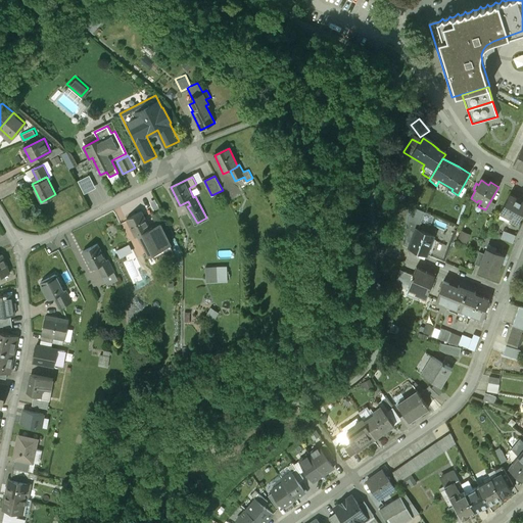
[(240,195),(240,184),(225,185),(225,196),(240,195)]
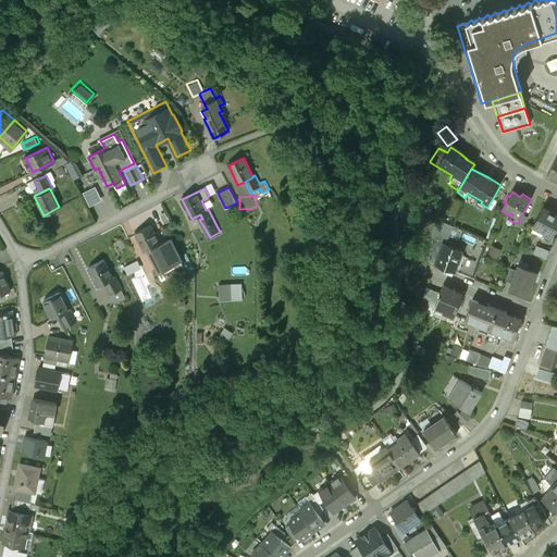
[(556,227),(556,213),(543,207),(533,226),(531,233),(542,236),(549,242),(556,227)]
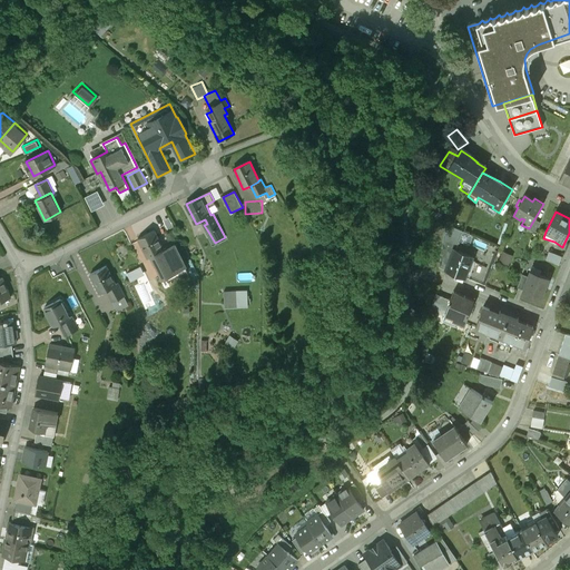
[(462,235),(445,228),(444,234),(439,272),(445,274),(453,253),(455,254),(462,235)]
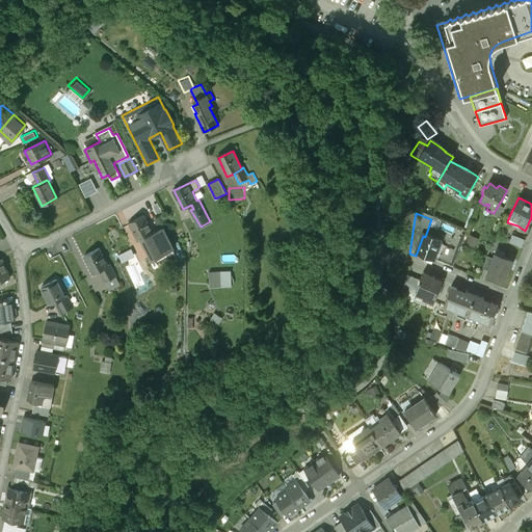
[(156,232),(156,231),(153,233),(144,215),(129,222),(139,241),(141,240),(144,245),(148,243),(156,258),(175,248),(164,228),(156,232)]
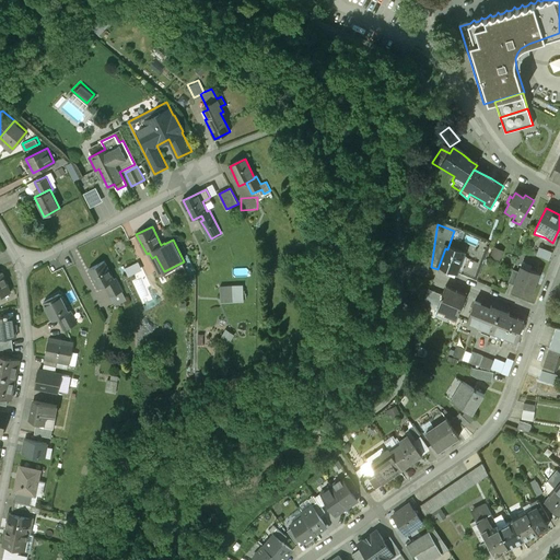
[(447,249),(445,248),(438,269),(456,277),(458,270),(463,271),(467,260),(463,259),(464,256),(447,249)]
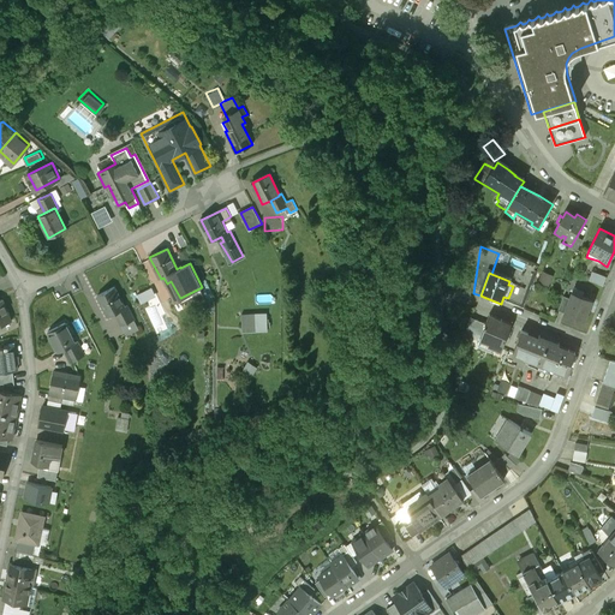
[(605,278),(592,273),(590,280),(602,285),(605,278)]
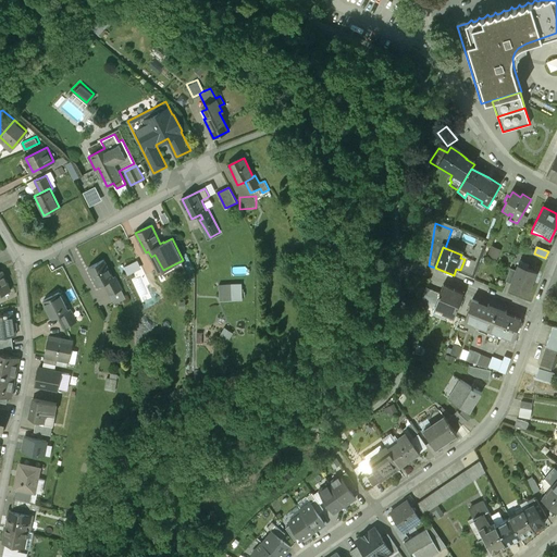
[(102,261),(87,269),(98,288),(104,284),(112,280),(102,261)]
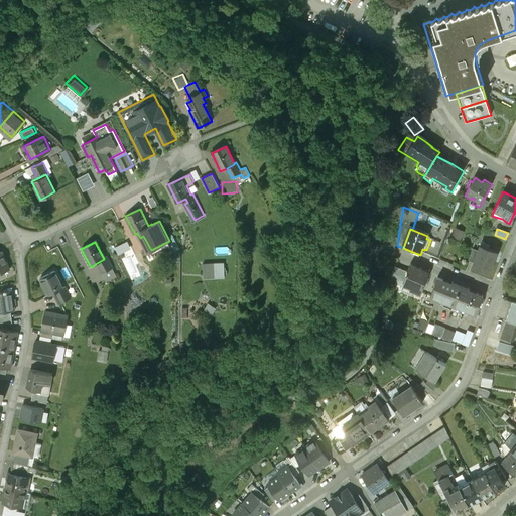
[(497,252),(481,246),(479,251),(475,263),(473,267),(489,273),(493,261),(494,262),(495,259),(494,259),(497,252)]
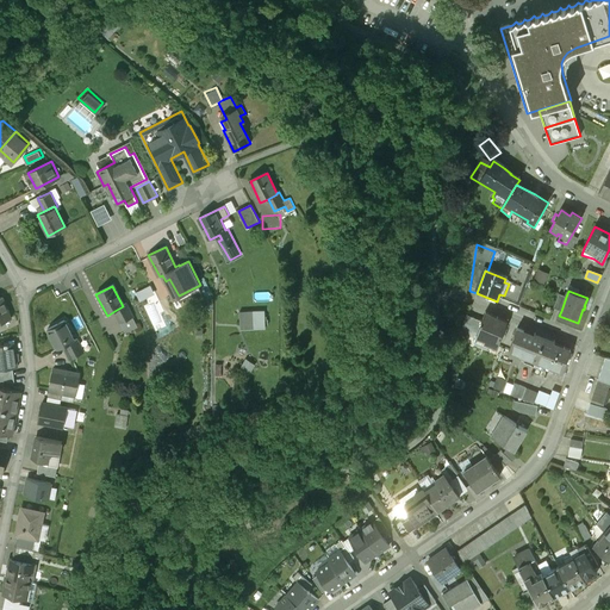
[(559,294),(554,309),(561,311),(566,297),(559,294)]
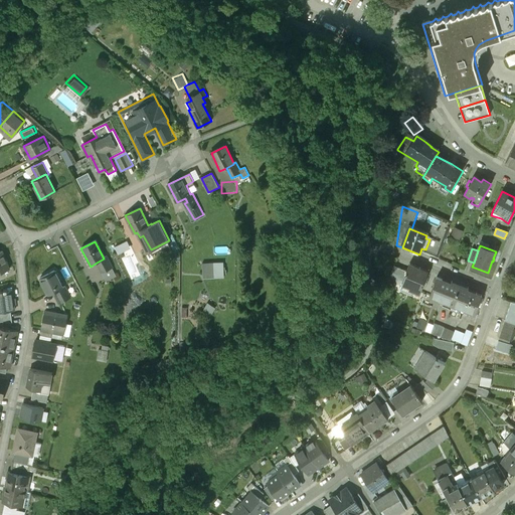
[(0,274),(9,270),(2,251),(0,251),(0,274)]
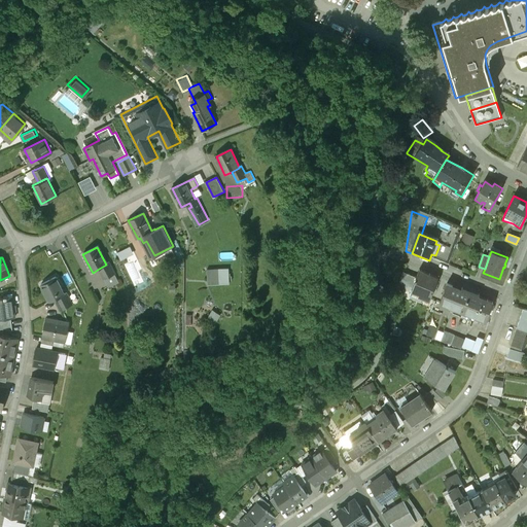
[(108,262),(106,265),(99,269),(104,280),(114,274),(108,262)]
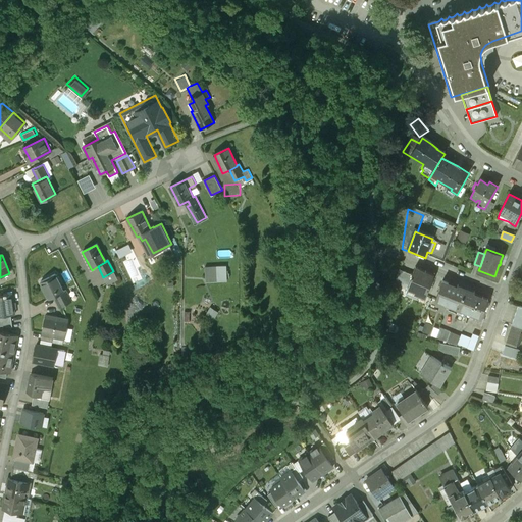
[(226,263),(206,264),(207,279),(227,277),(226,263)]
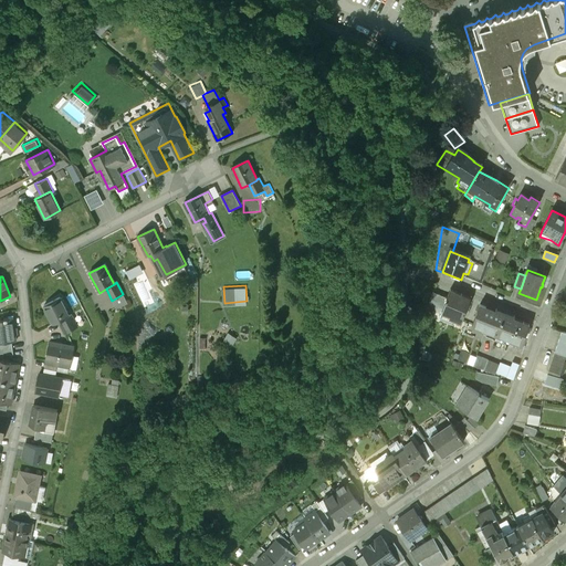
[(470,301),(449,293),(441,314),(450,316),(449,320),(461,324),(470,301)]
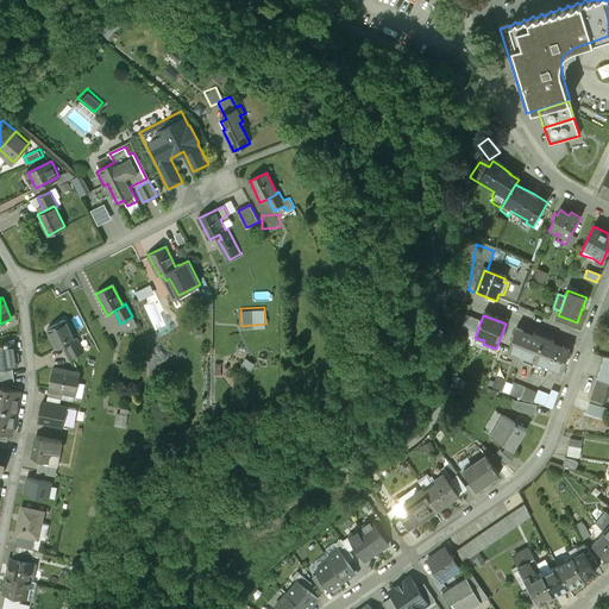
[(64,321),(48,330),(58,350),(60,350),(63,358),(70,355),(66,346),(75,341),(74,340),(64,321)]
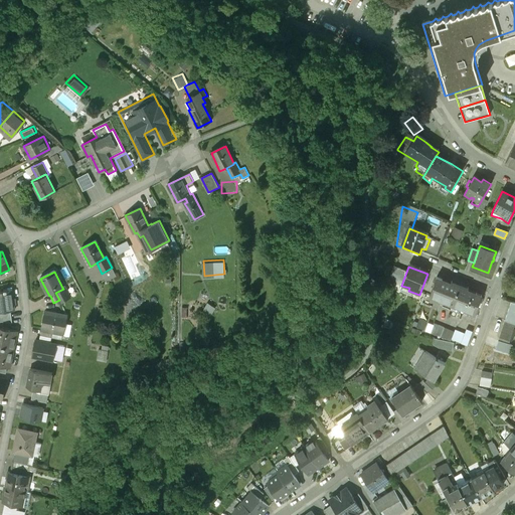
[(430,297),(444,303),(452,306),(459,286),(451,283),(450,285),(442,282),(442,281),(437,279),(435,283),(433,282),(427,294),(431,295),(430,297)]
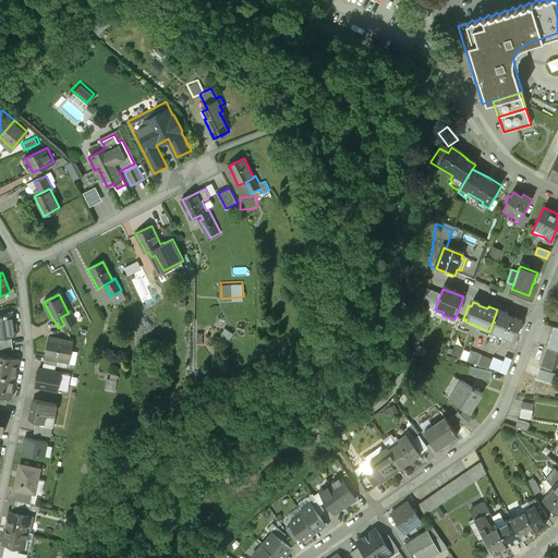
[(516,318),(507,315),(507,313),(497,310),(489,331),(498,335),(513,340),(514,337),(518,338),(522,325),(520,325),(521,320),(516,318)]
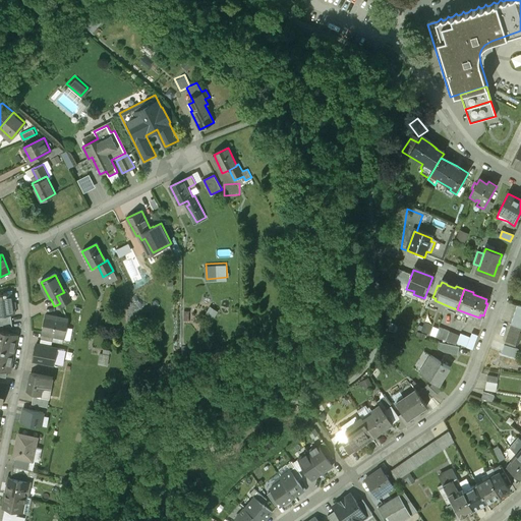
[(65,290),(63,291),(64,292),(56,296),(60,303),(61,306),(74,299),(71,293),(68,294),(65,290)]
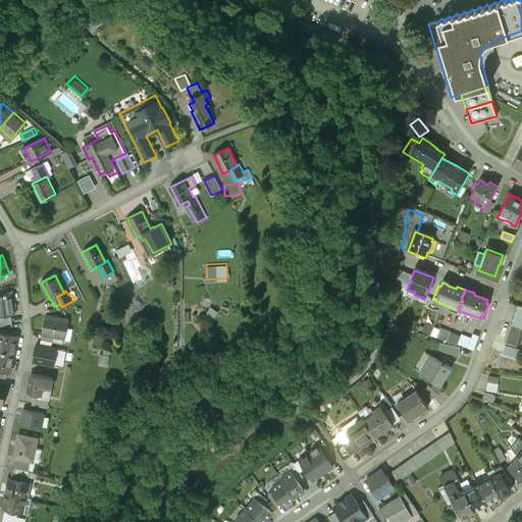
[(12,296),(0,297),(0,317),(11,317),(14,316),(13,309),(12,309),(11,305),(13,305),(12,296)]
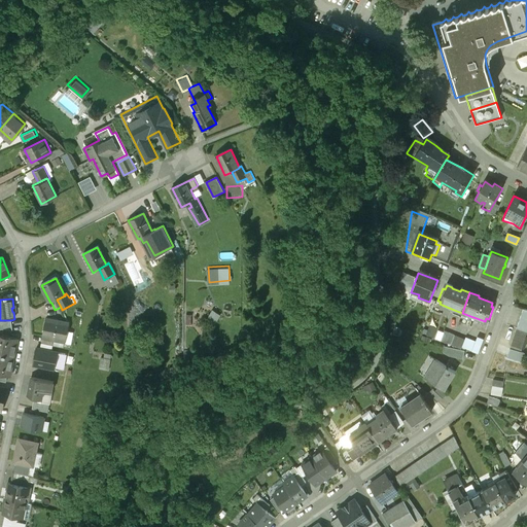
[(526,310),(523,309),(517,328),(526,331),(526,310)]
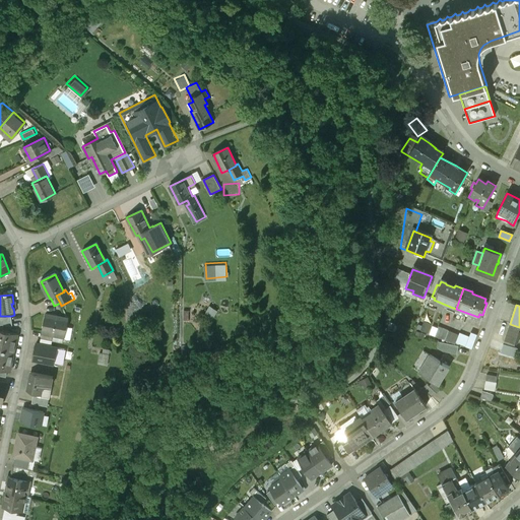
[(464,312),(456,309),(454,314),(463,317),(464,312)]
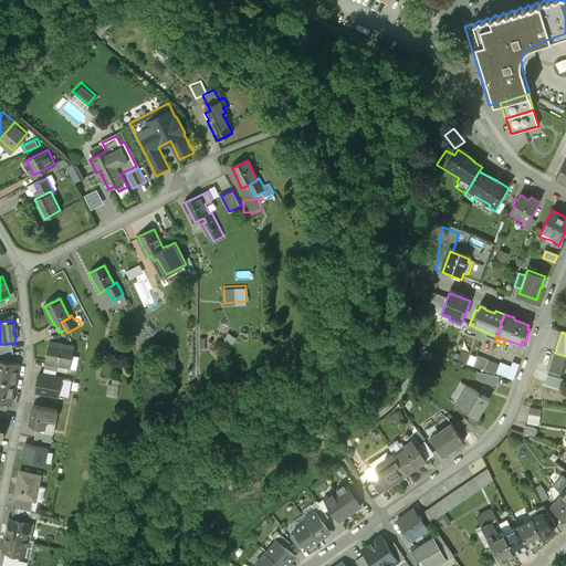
[(124,337),(117,337),(117,345),(115,345),(114,357),(122,357),(124,337)]
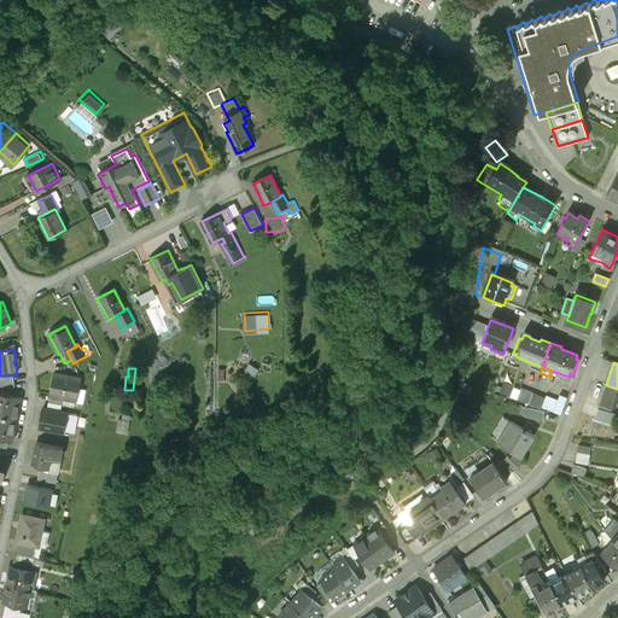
[(63,397),(76,400),(81,379),(54,373),(50,395),(63,397)]
